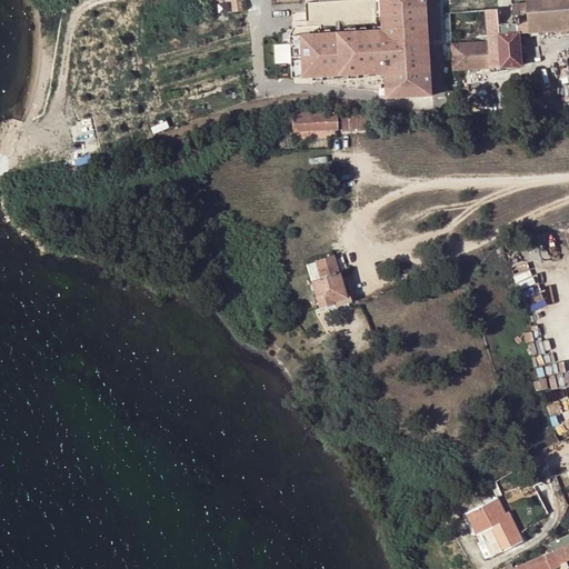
[(231,0),(233,10),(245,9),(243,0),(231,0)]
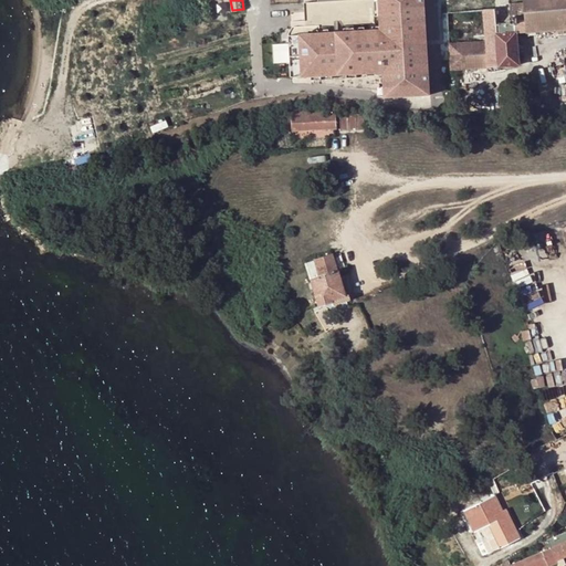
[(376,0),(377,4),(302,10),(303,34),(287,35),(289,42),(292,85),(384,79),(385,103),(429,100),(421,0),(376,0)]
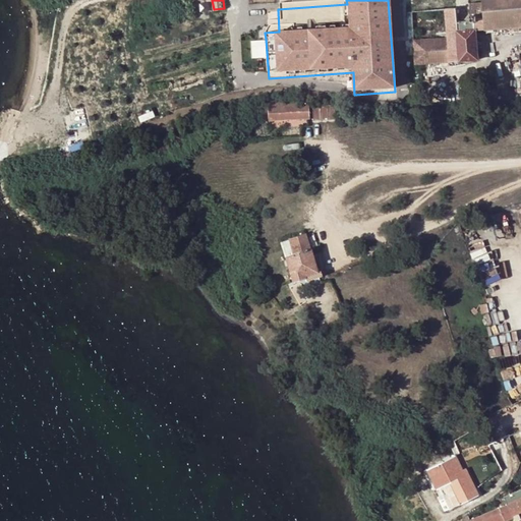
[(456,32),(447,33),(447,39),(435,39),(418,41),(420,65),(437,64),(478,60),(475,31),(497,29),(494,3),(517,0),(516,0),(481,0),(482,2),(468,3),(469,17),(468,17),(466,19),(465,22),(458,22),(457,8),(449,9),(450,17),(454,17),(456,32)]
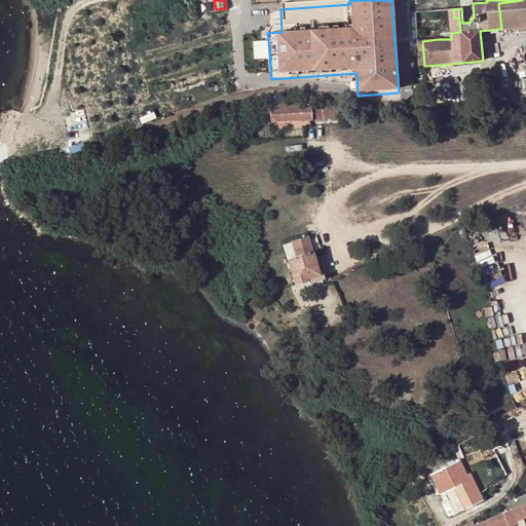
[(501,29),(525,27),(525,0),(521,0),(522,0),(498,3),(501,29)]
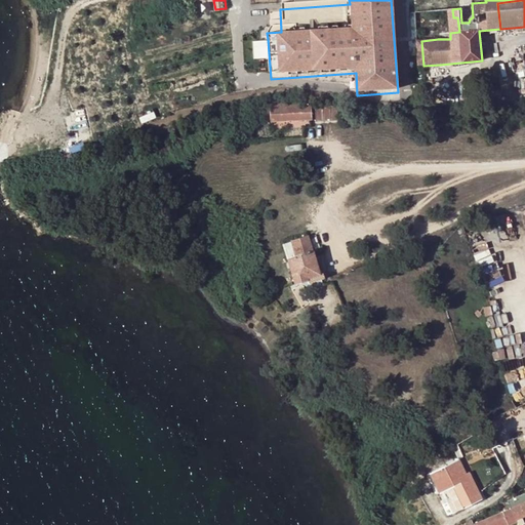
[(452,9),(448,9),(450,33),(459,32),(457,17),(453,17),(452,9)]
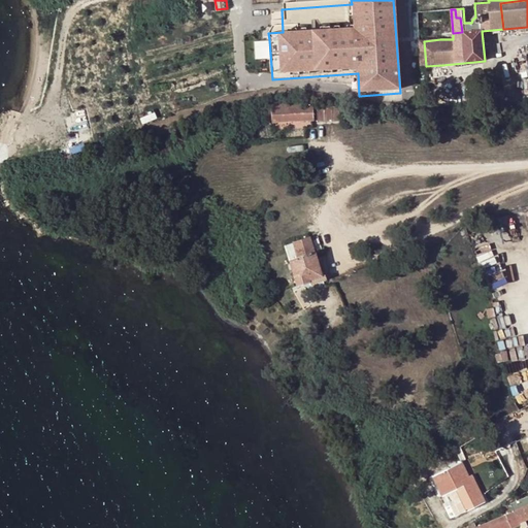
[(256,40),(257,59),(270,58),(268,39),(256,40)]
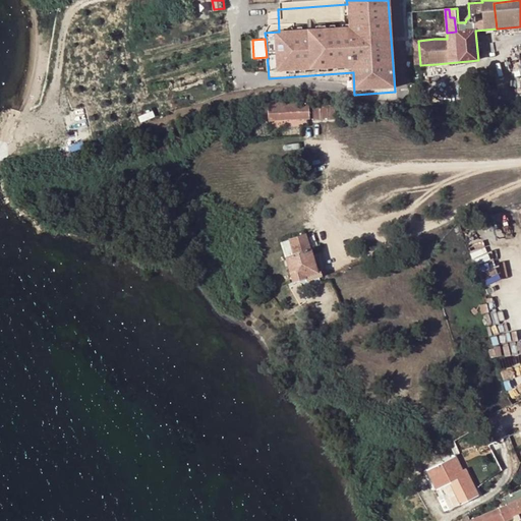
[(267,109),(268,121),(309,117),(308,102),(297,103),(297,105),(287,107),(286,102),(275,103),(276,108),(267,109)]
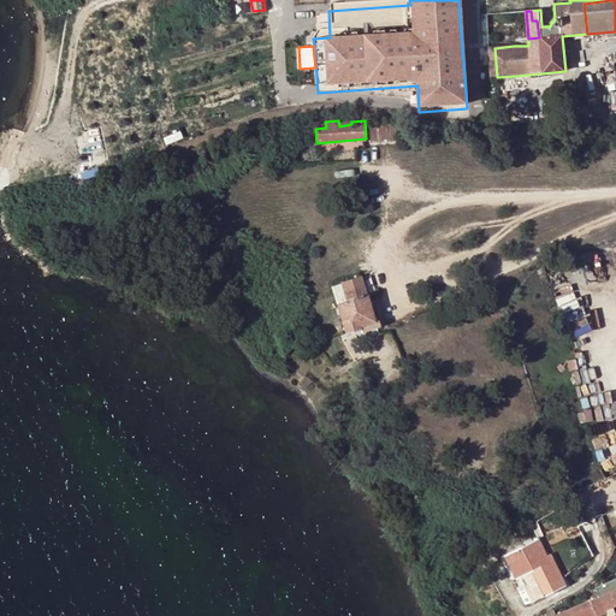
[(396,140),(396,123),(369,125),(372,142),(396,140)]
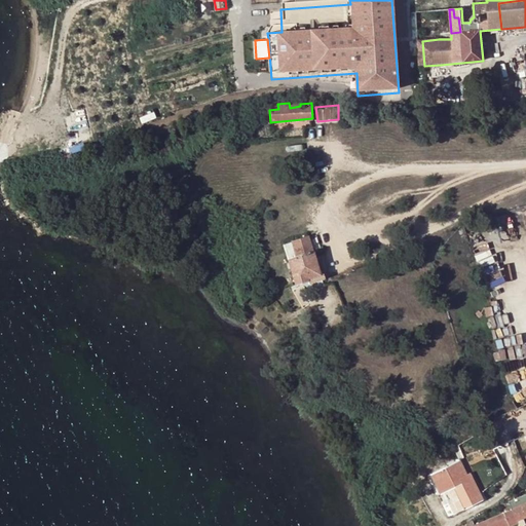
[(295,285),(308,280),(308,278),(320,275),(308,237),(284,245),(295,285)]
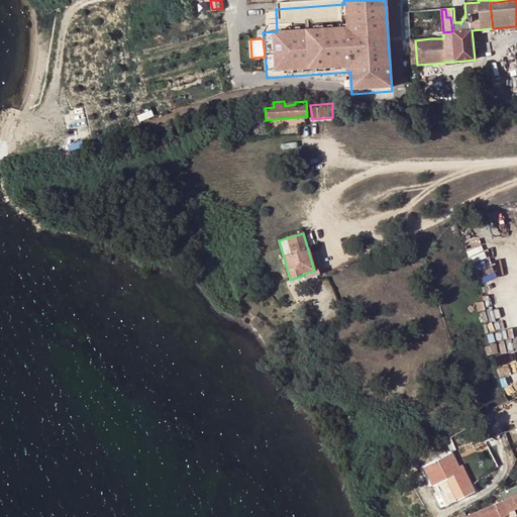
[(444,509),(473,495),(459,469),(456,470),(449,455),(421,470),(430,489),(433,487),(444,509)]
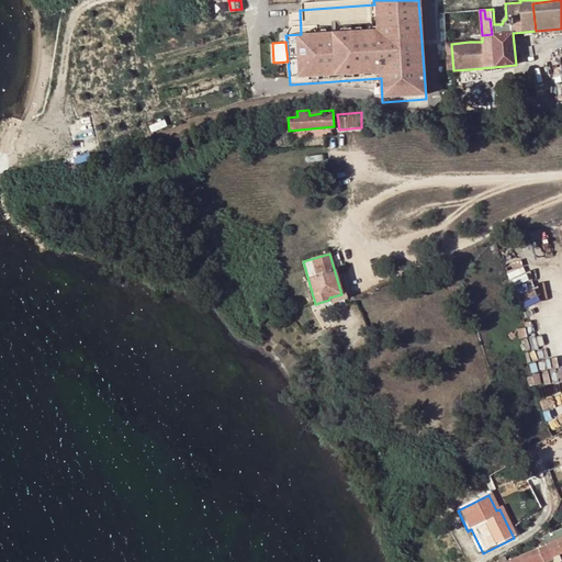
[(499,561),(547,561),(554,559),(553,555),(561,551),(561,529),(543,538),(547,546),(508,561),(507,561),(506,559),(499,561)]
